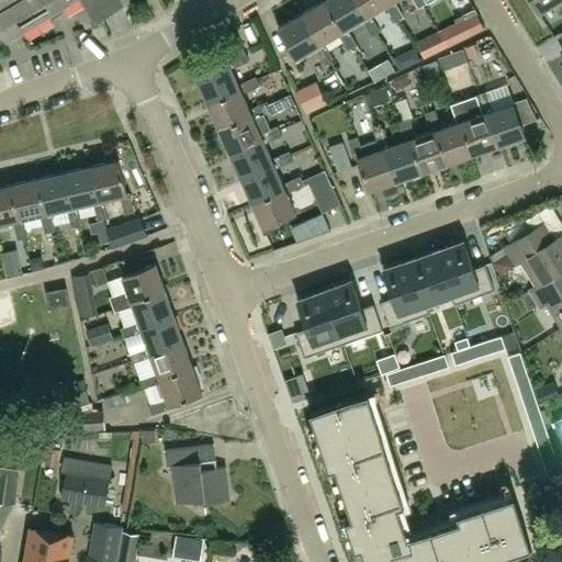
[(0,0),(0,25),(9,41),(49,17),(52,19),(65,11),(64,8),(76,0),(88,0),(98,15),(113,6),(116,10),(117,9),(115,4),(122,0),(0,0)]
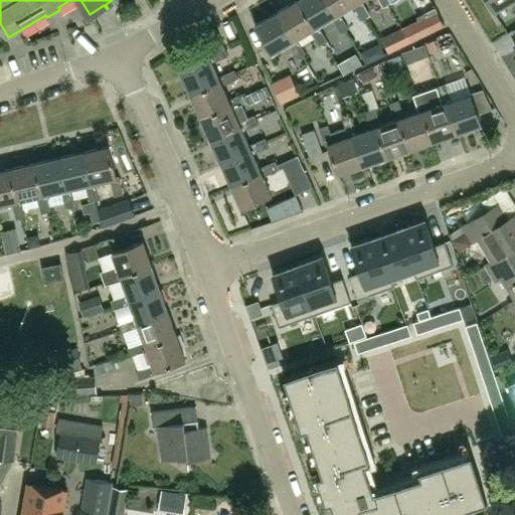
[(315,28),(298,0),(277,13),(294,40),(297,39),(296,38),(309,30),(318,45),(326,40),(318,26),(315,28)]
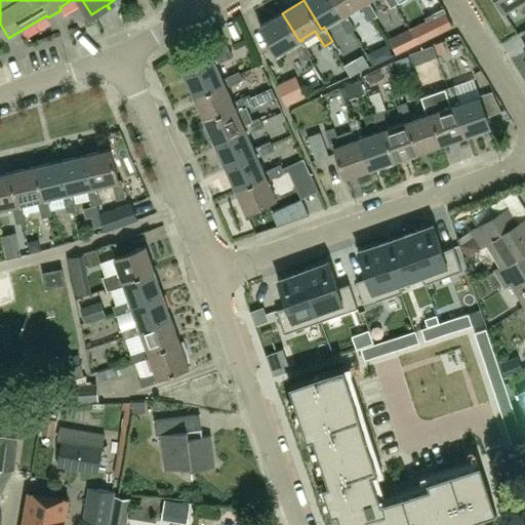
[(346,13),(342,15),(333,0),(304,0),(321,29),(324,27),(323,26),(336,18),(346,34),(354,29),(346,13)]
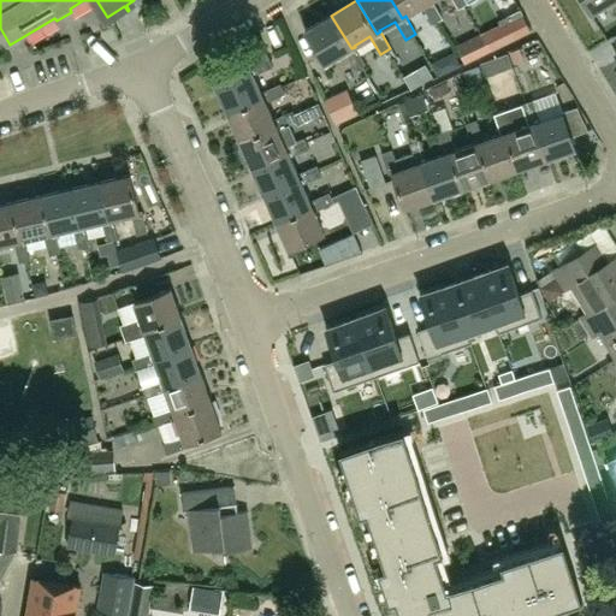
[(391,0),(402,18),(406,16),(404,16),(421,6),(432,24),(442,18),(431,1),(427,3),(425,0),(391,0)]
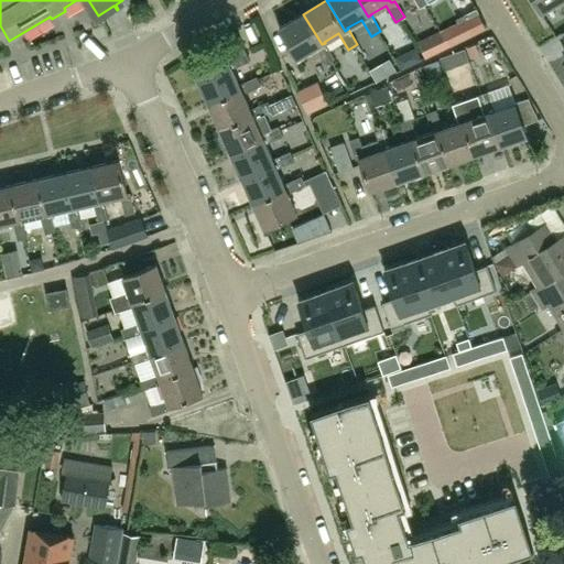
[(563,0),(533,0),(542,13),(563,0)]
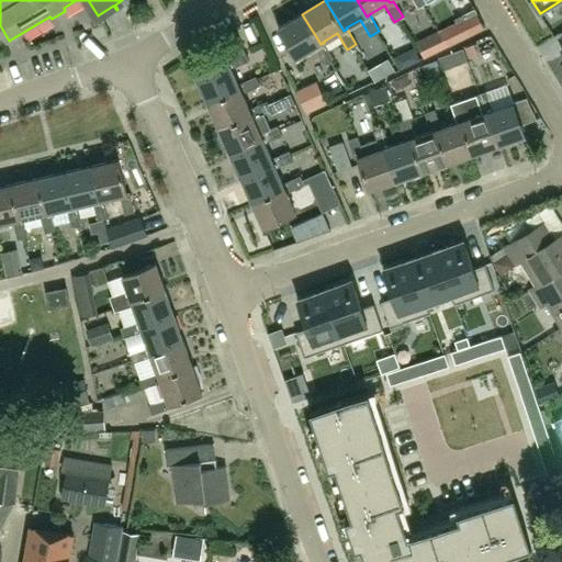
[(333,58),(324,43),(321,44),(302,14),(279,29),(296,57),(314,46),(324,63),(333,58)]
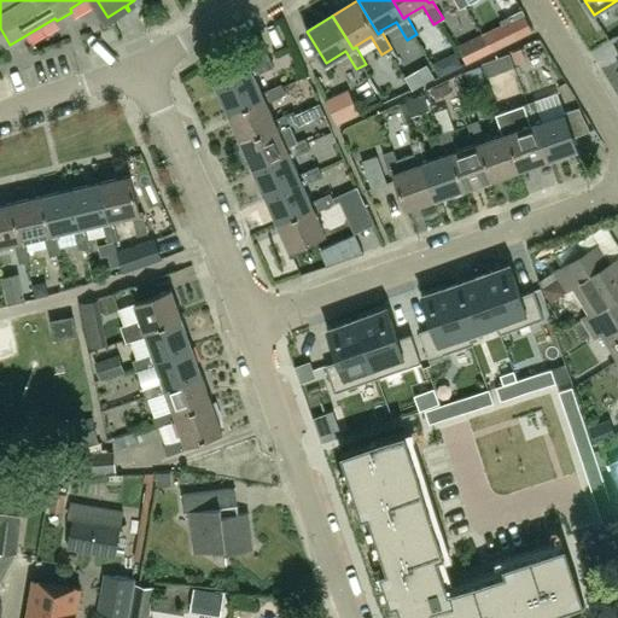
[(494,51),(516,40),(507,23),(485,34),(494,51)]
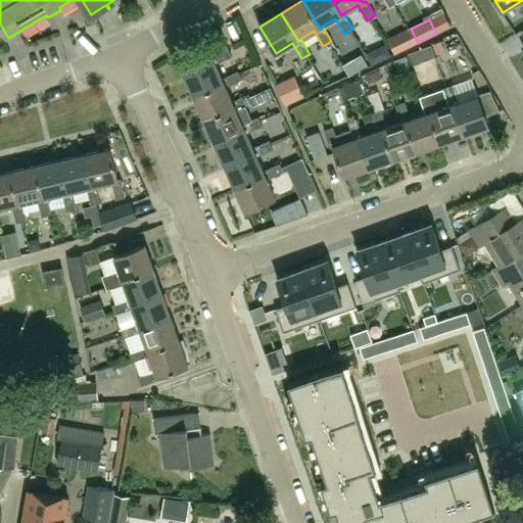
[(395,54),(418,43),(411,29),(409,30),(408,28),(387,38),(395,54)]
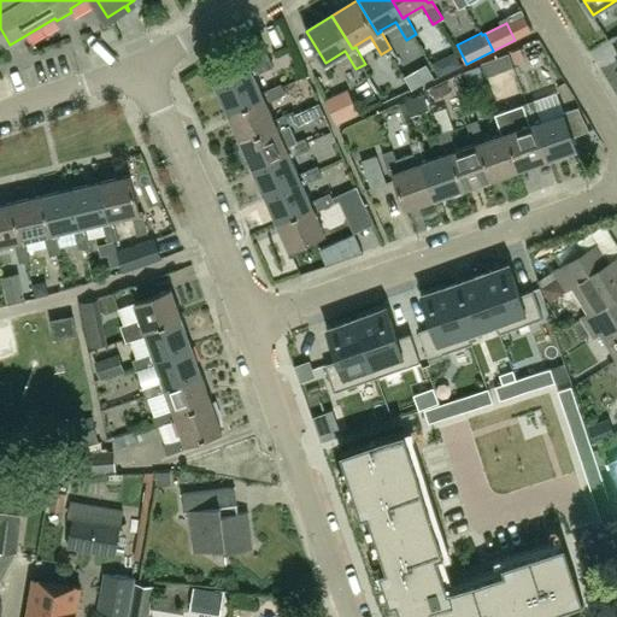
[(250,69),(216,84),(228,112),(264,97),(262,93),(260,93),(253,76),(272,68),(268,57),(248,65),(250,69)]
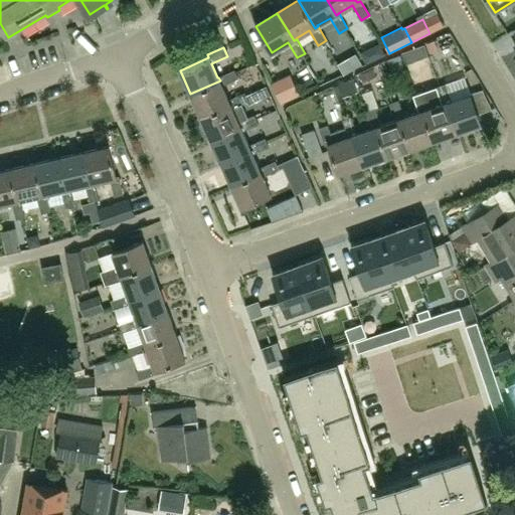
[(220,80),(190,94),(201,117),(230,104),(228,100),(228,101),(221,86),(237,78),(233,70),(218,77),(220,80)]
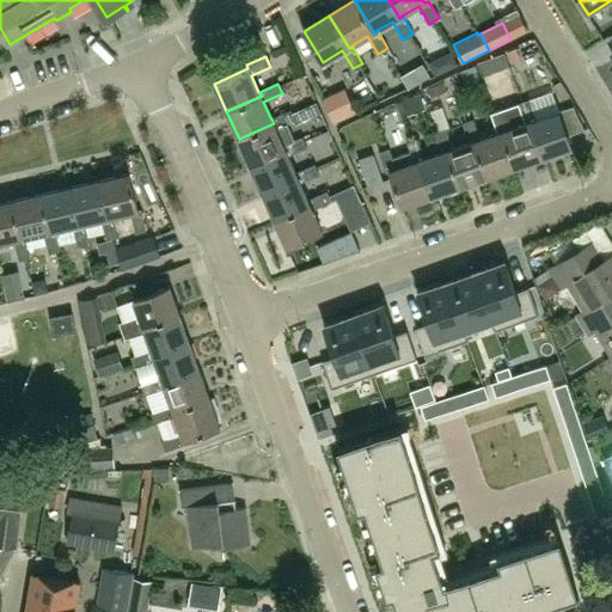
[(356,112),(346,87),(322,98),(334,123),(356,112)]
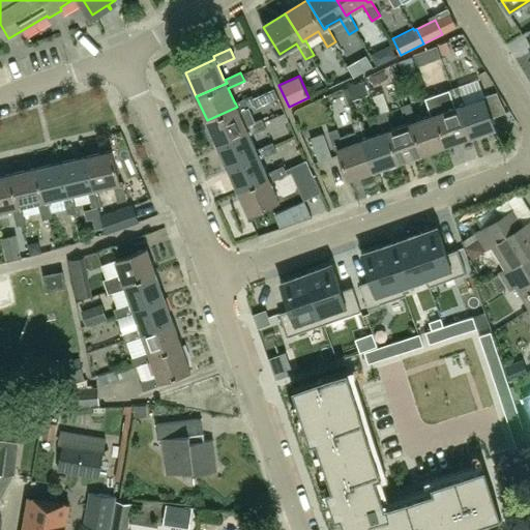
[(455,107),(459,106),(470,138),(494,128),(491,119),(483,97),(465,105),(459,87),(450,90),(455,107)]
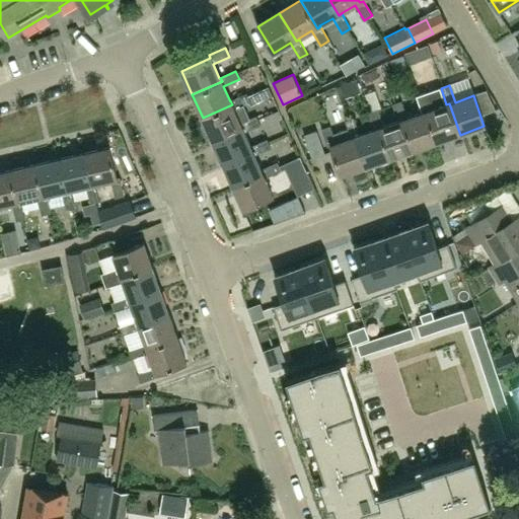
[(441,88),(417,97),(423,113),(426,112),(436,143),(460,135),(449,103),(446,104),(441,88)]
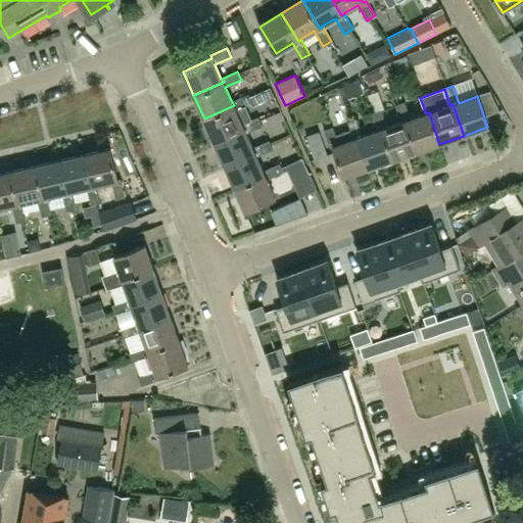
[(234,105),(204,119),(215,142),(244,129),(243,125),(250,122),(244,106),(252,103),(250,98),(248,94),(232,101),(234,105)]
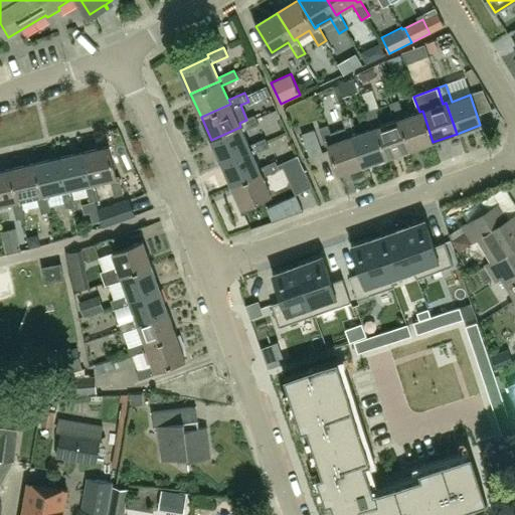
[(433,142),(422,111),(419,112),(419,113),(405,118),(399,102),(389,105),(395,121),(398,119),(409,150),(433,142)]
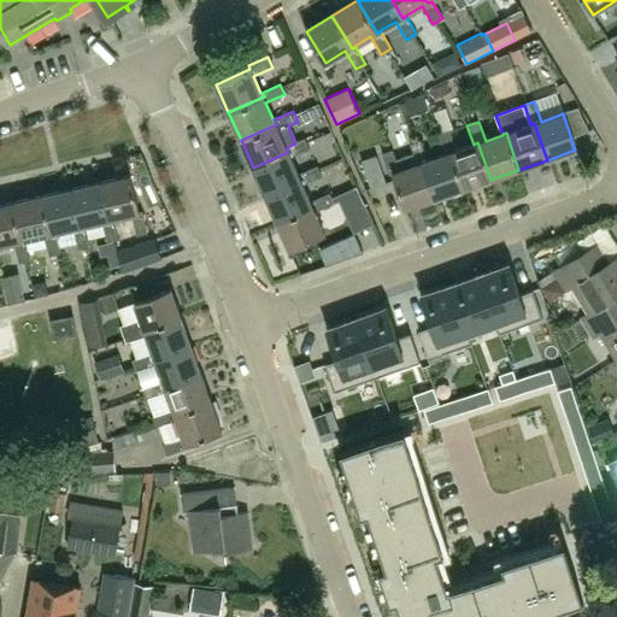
[(445,154),(450,153),(463,189),(491,180),(477,142),(474,145),(456,151),(450,131),(439,135),(445,154)]
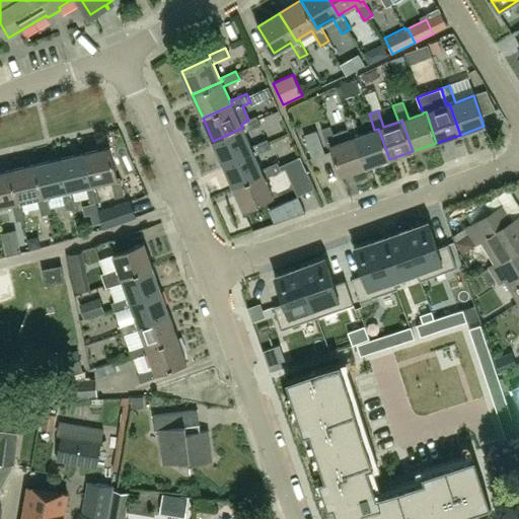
[(242,128),(213,141),(223,163),(252,150),(250,147),(244,133),(261,126),(256,117),(248,121),(241,124),(242,128)]
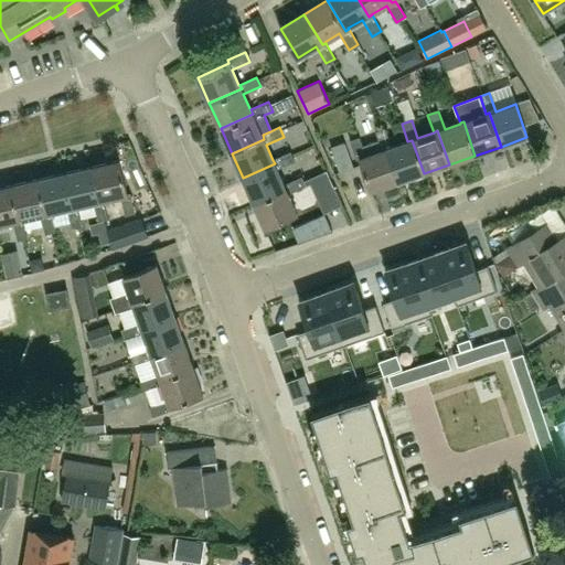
[(386,149),(397,182),(424,173),(412,140),(407,141),(392,147),(385,129),(376,132),(380,141),(383,150),(386,149)]
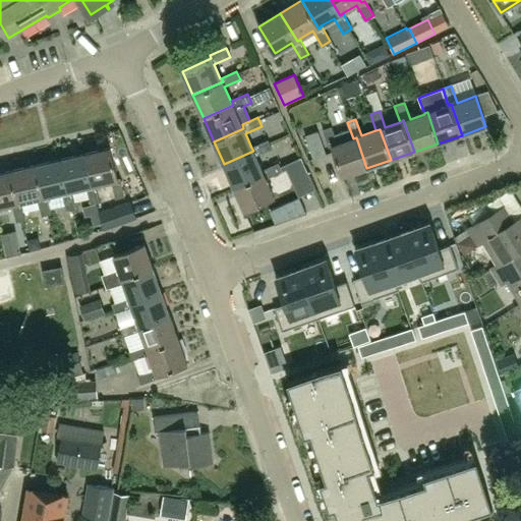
[(350,130),(335,135),(332,127),(323,130),(329,148),(332,146),(343,176),(366,168),(356,137),(353,138),(350,130)]
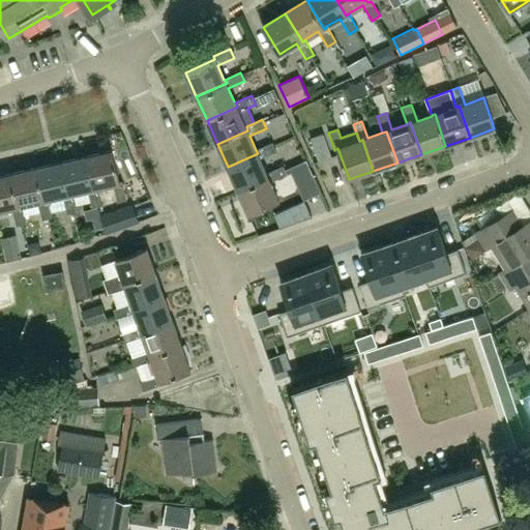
[(324,134),(311,138),(319,163),(332,157),(324,134)]
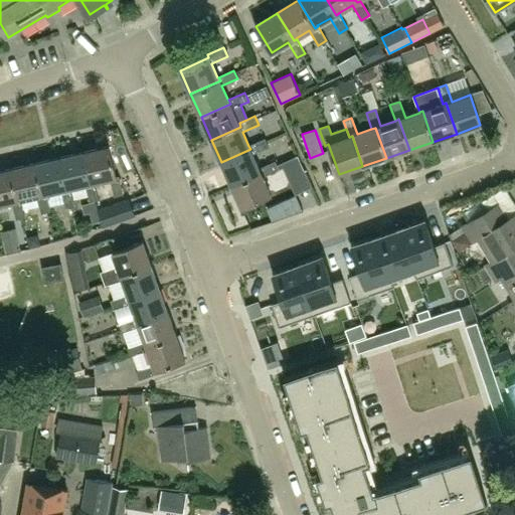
[(250,149),(221,162),(231,185),(261,172),(260,169),(252,155),(269,148),(265,139),(248,146),(250,149)]
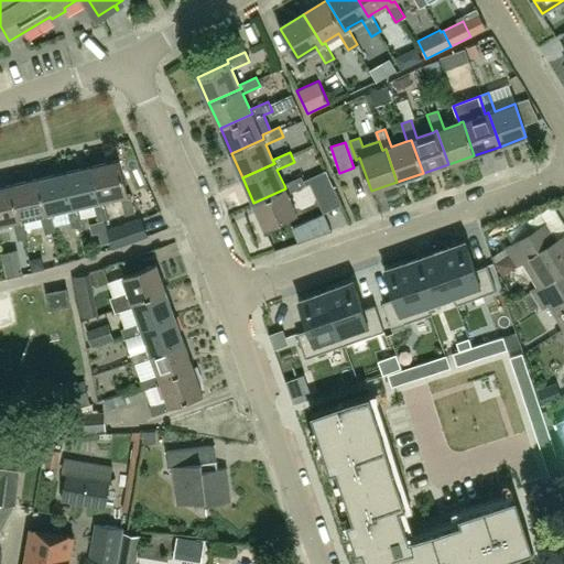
[(98,201),(102,199),(119,195),(123,214),(133,212),(129,193),(126,193),(118,160),(90,166),(98,201)]
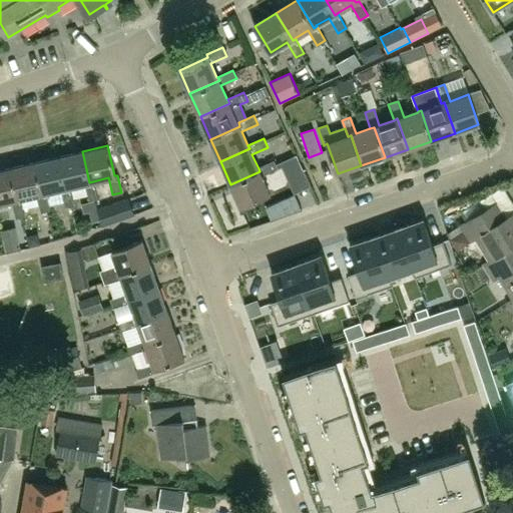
[(58,157),(65,187),(69,187),(84,183),(88,200),(97,198),(93,181),(89,182),(82,151),(58,157)]
